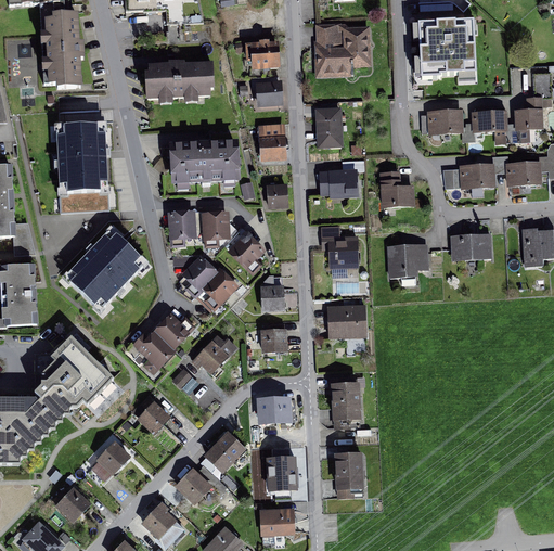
[(71,0),(39,2),(42,81),(56,81),(56,86),(80,85),(78,56),(82,56),(81,41),(78,41),(76,13),(72,13),(71,0)]
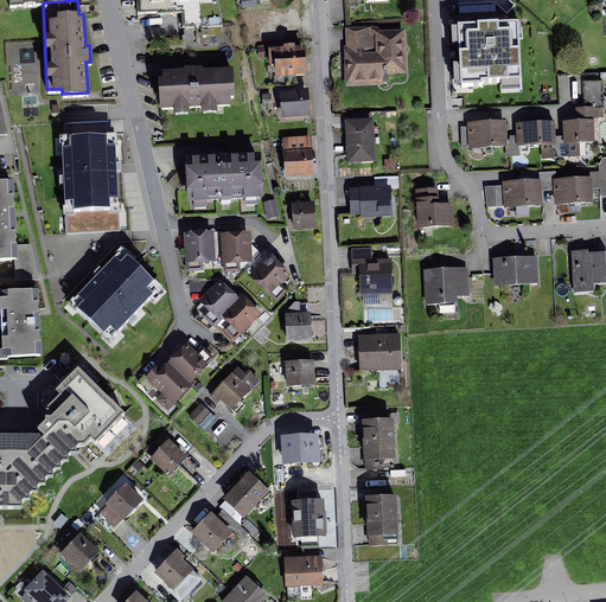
[(457,0),(458,11),(495,10),(495,6),(505,5),(505,0),(457,0)]
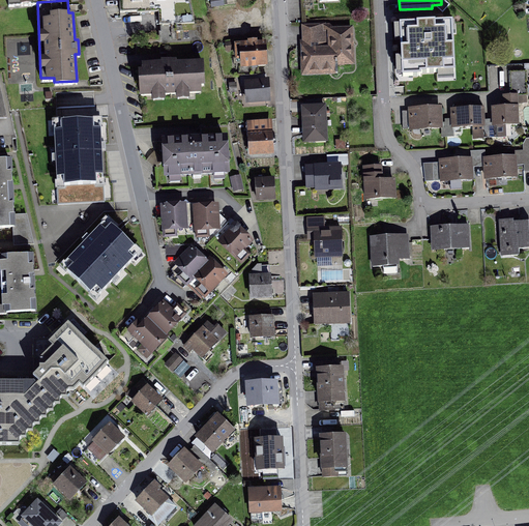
[(303,42),(304,75),(338,72),(336,66),(355,65),(353,27),(338,27),(338,22),(305,23),(306,42),(303,42)]
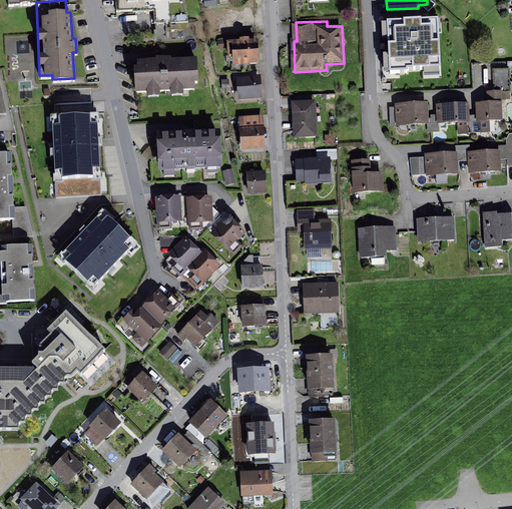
[(386,24),(388,75),(438,73),(436,21),(386,24)]
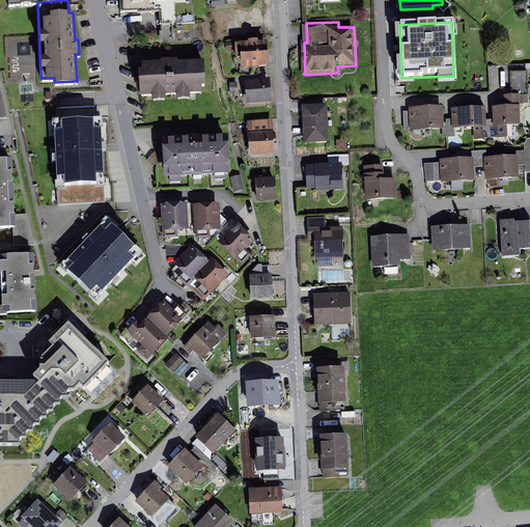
[(239,64),(268,63),(267,40),(238,42),(239,64)]
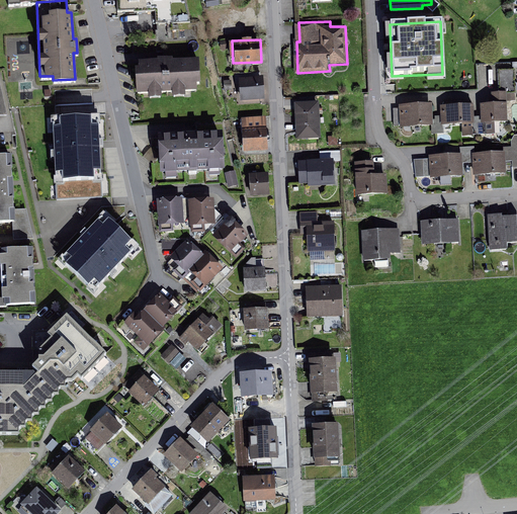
[(139,89),(198,86),(197,58),(138,60),(139,89)]
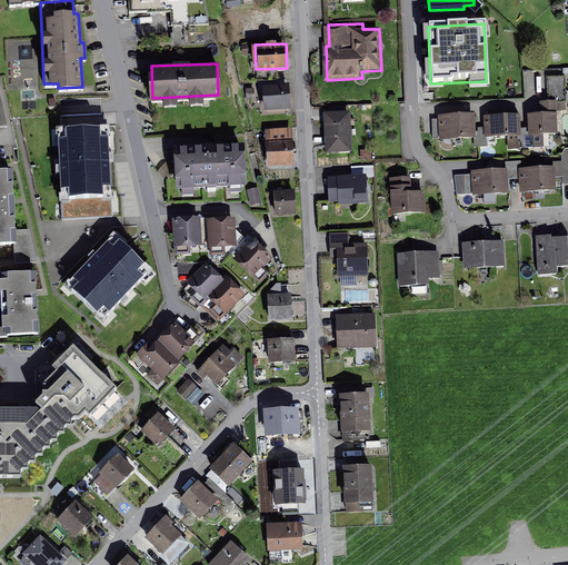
[(266,108),(290,107),(289,81),(265,82),(266,108)]
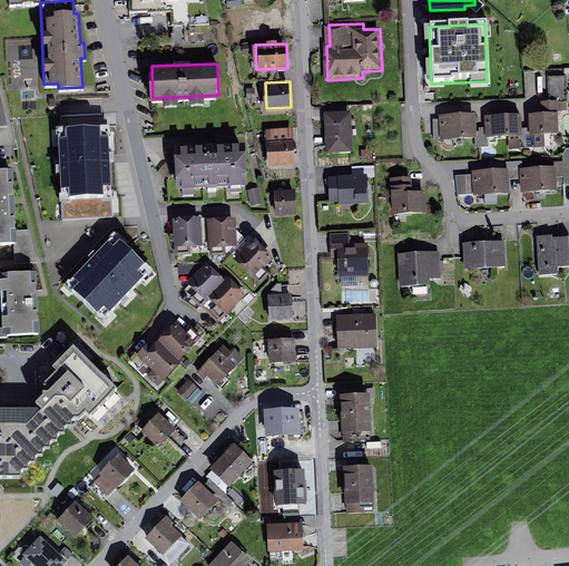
[(532,114),(532,132),(555,130),(553,99),(541,99),(542,114),(532,114)]
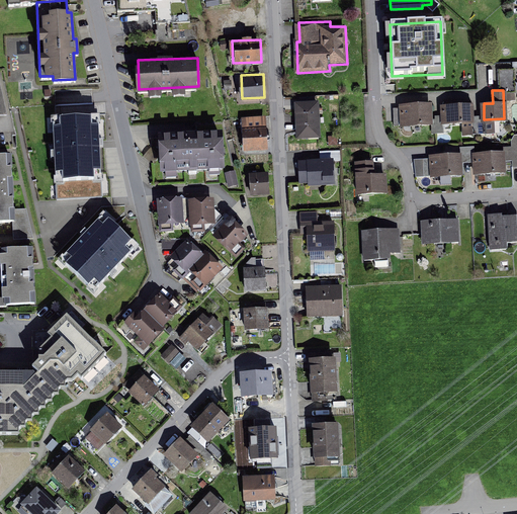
[(295,134),(319,133),(318,101),(294,102),(295,134)]
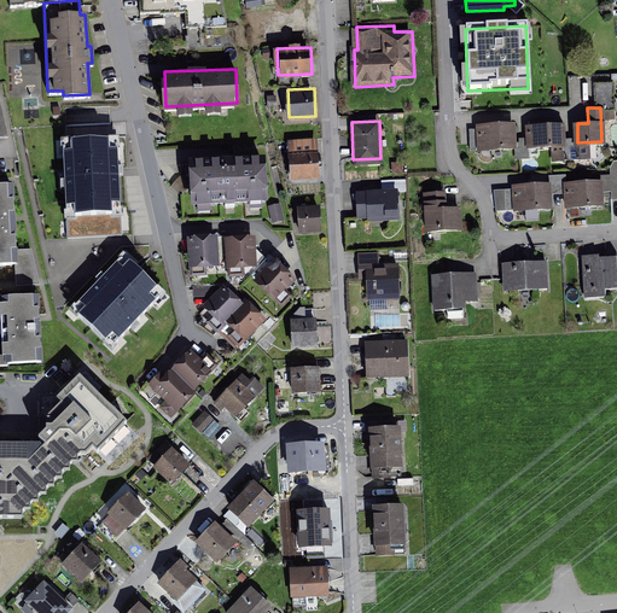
[(477,122),(477,146),(514,145),(514,121),(477,122)]
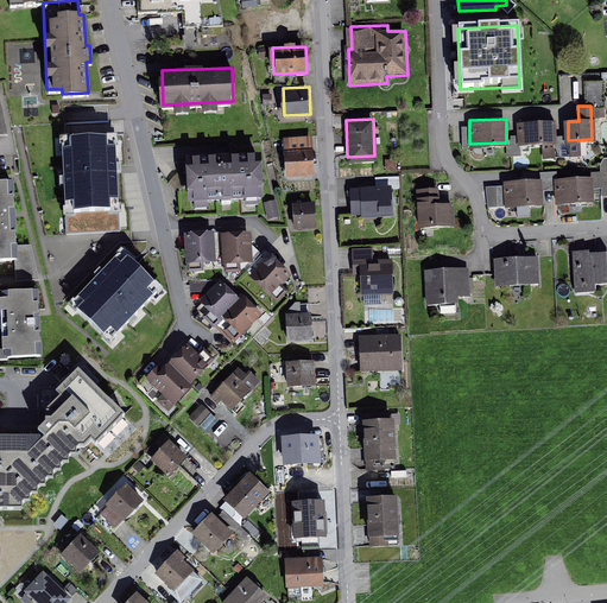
[(517,122),(518,141),(555,140),(554,121),(517,122)]
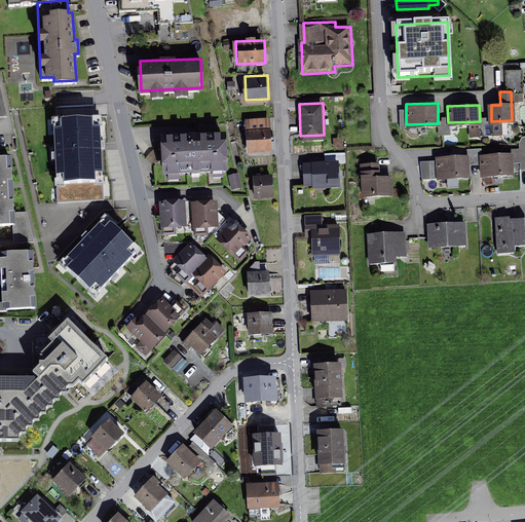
[(49,119),(53,199),(100,196),(95,116),(49,119)]
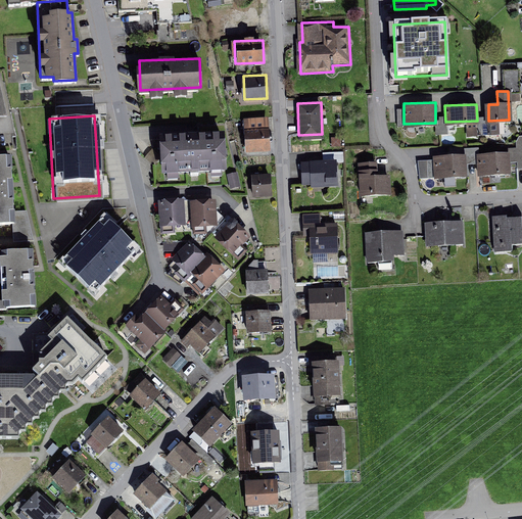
[(242,118),(243,151),(268,150),(267,116),(242,118)]
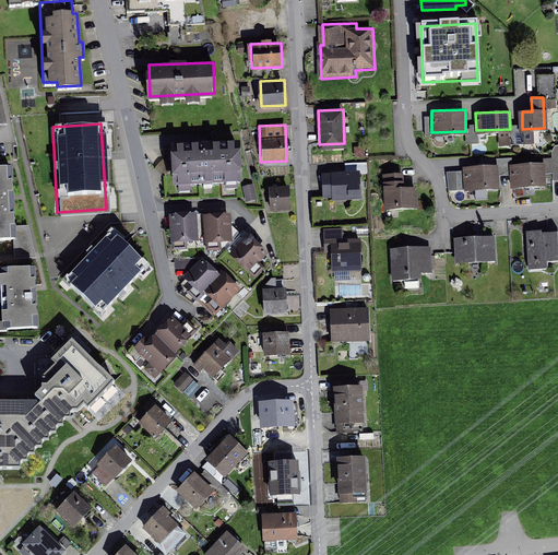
[(239,181),(237,141),(170,144),(173,185),(239,181)]
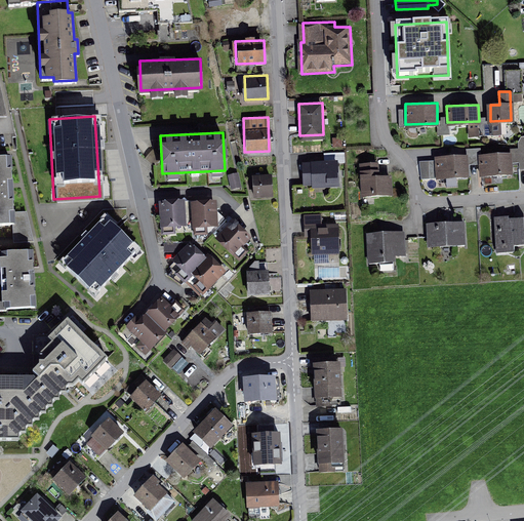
[(511,152),(481,154),(482,172),(512,171),(511,152)]
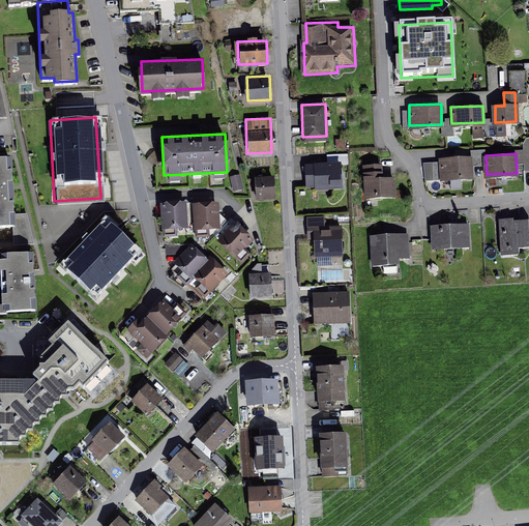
[(439,157),(440,178),(472,176),(471,155),(439,157)]
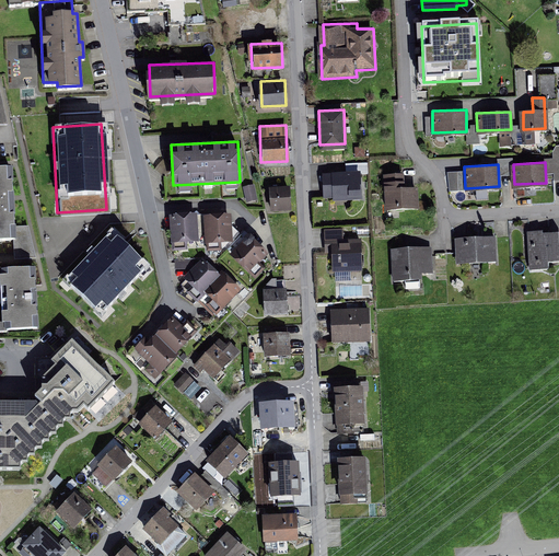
[(0,236),(16,236),(14,165),(0,165),(0,236)]
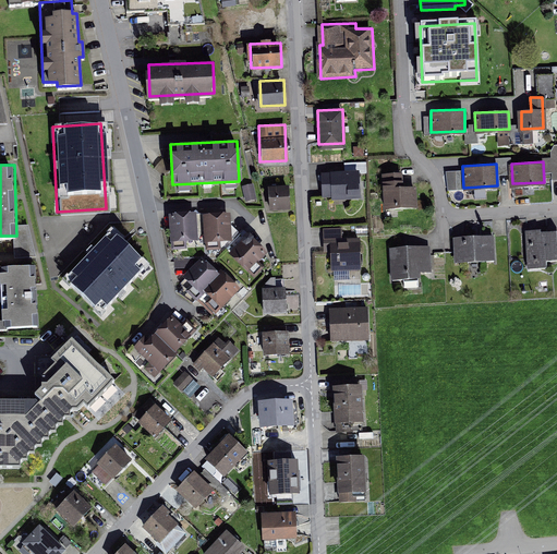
[(456,187),(456,167),(446,167),(446,188),(456,187)]
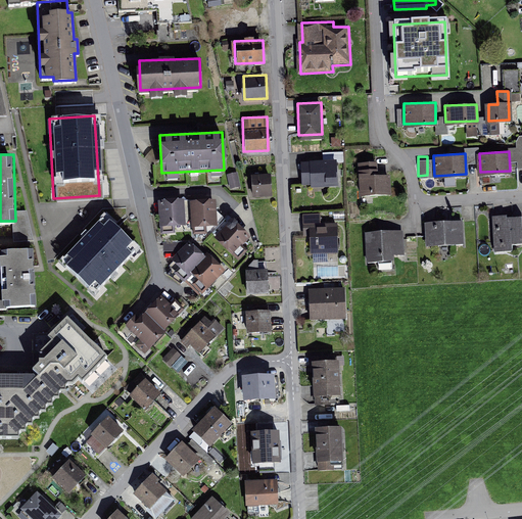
[(311,183),(337,182),(336,159),(310,160),(311,183)]
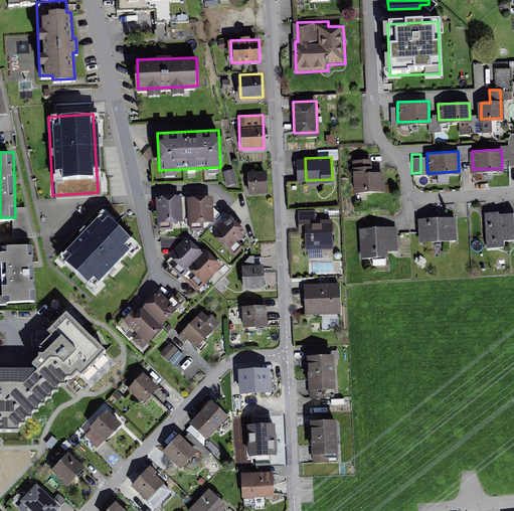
[(357,190),(381,189),(381,169),(371,170),(370,159),(353,160),(354,169),(350,169),(350,186),(357,186),(357,190)]
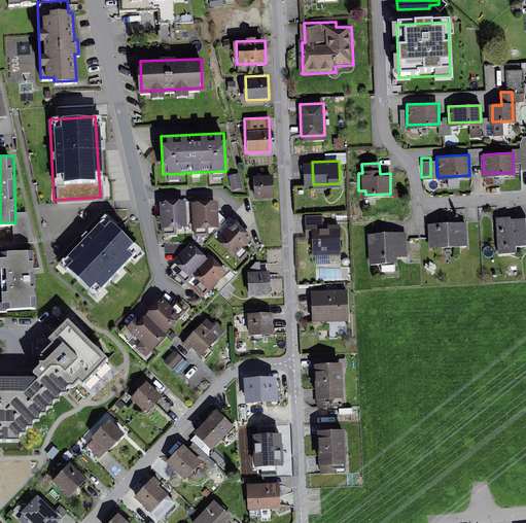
[(238,171),(228,173),(232,188),(242,186),(238,171)]
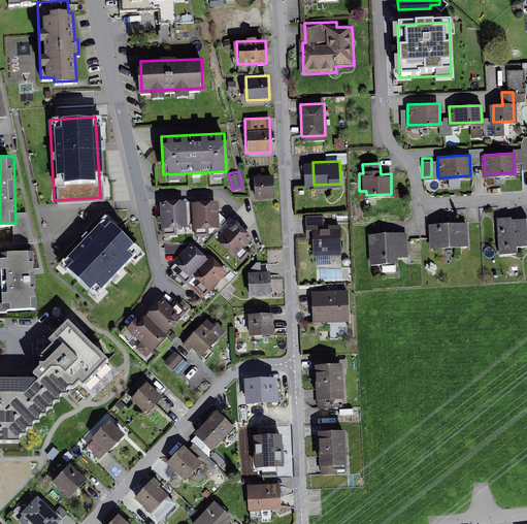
[(256,179),(257,198),(274,197),(273,178),(256,179)]
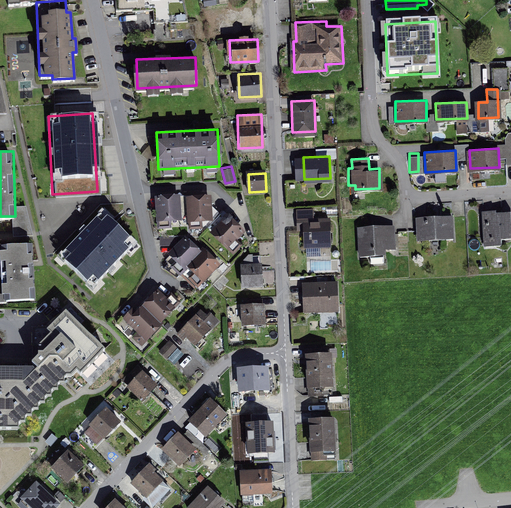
[(157,218),(180,217),(179,194),(156,196),(157,218)]
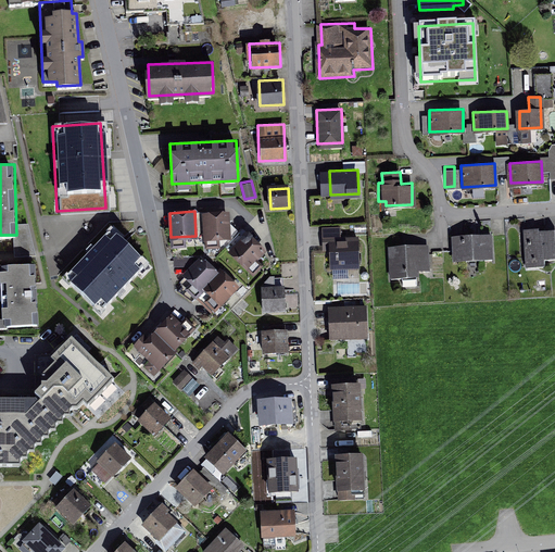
[(205,237),(227,236),(226,212),(204,213),(205,237)]
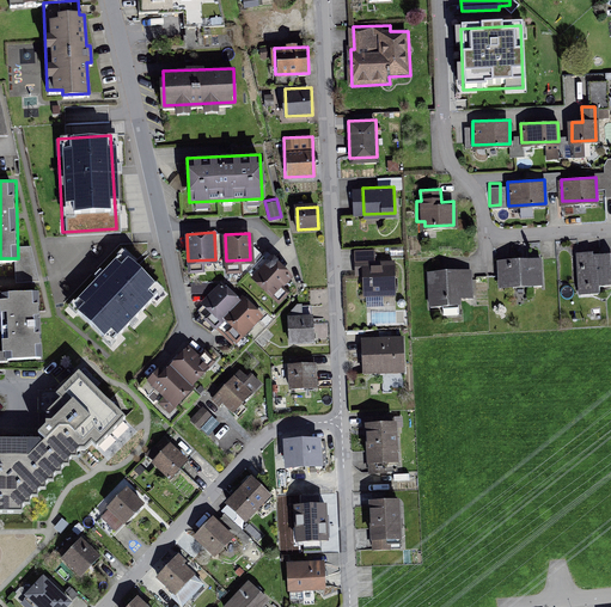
[(270,256),(252,276),(272,294),(291,274),(270,256)]
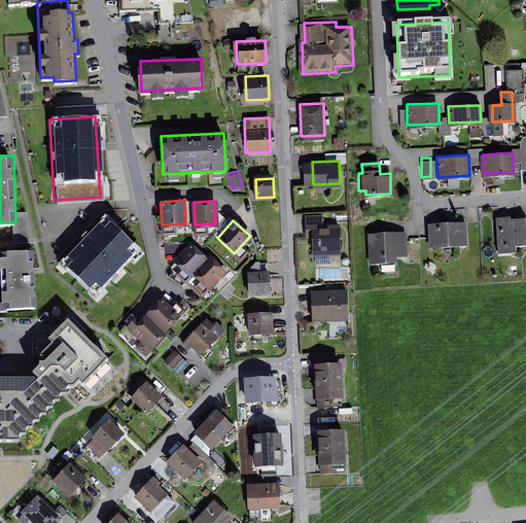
[(429,223),(430,245),(465,243),(464,221),(429,223)]
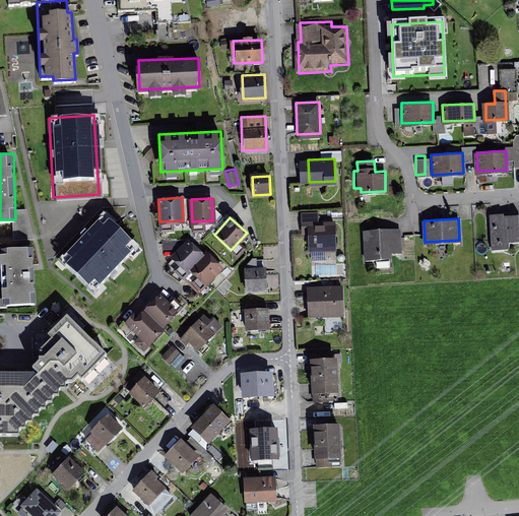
[(487,222),(490,249),(518,246),(518,223),(518,219),(487,222)]
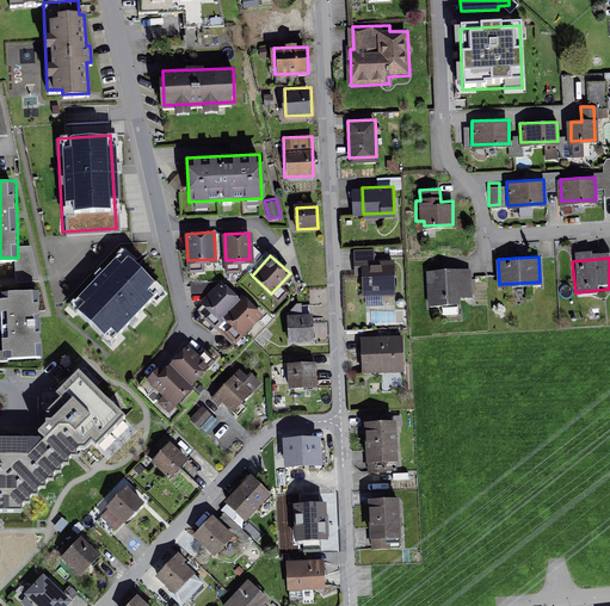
[(75,310),(105,339),(156,289),(128,259),(75,310)]
